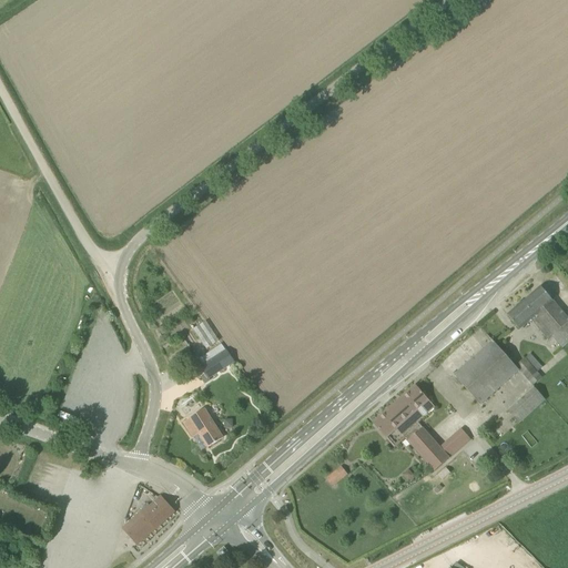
[(548,341),(567,323),(567,317),(540,286),(507,315),(519,330),(531,320),(548,341)]
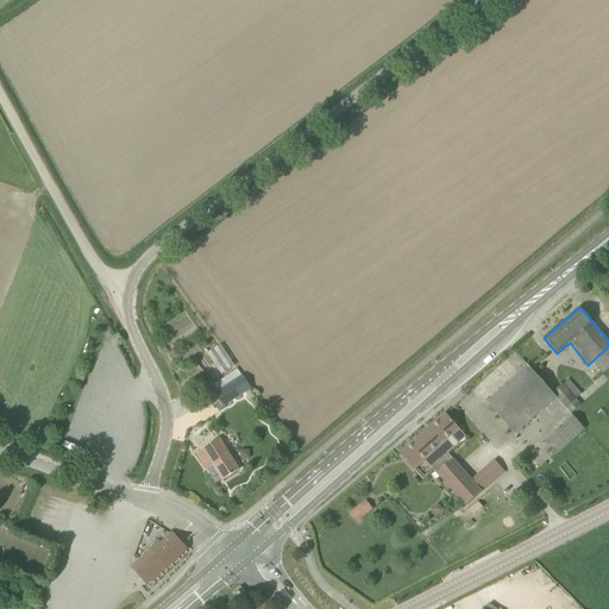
[(221,372),(234,365),(223,344),(209,351),(221,372)]
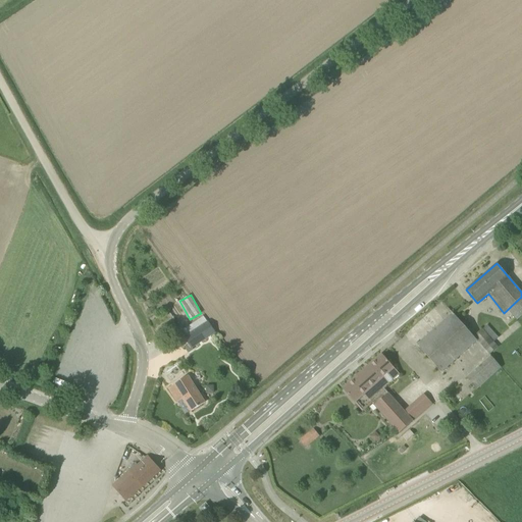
[(178,309),(172,312),(180,325),(187,322),(178,309)]
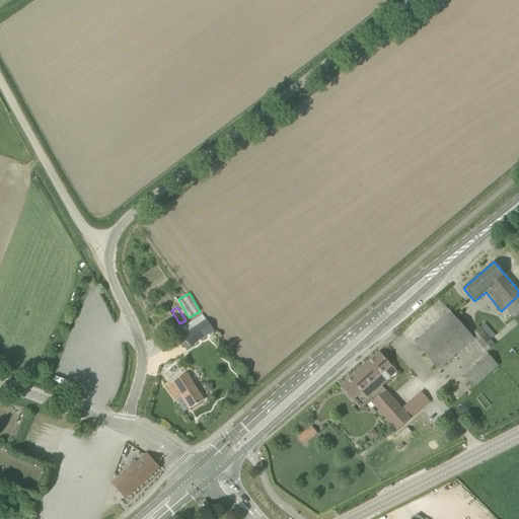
[(439,370),(474,339),(450,311),(415,343),(439,370)]
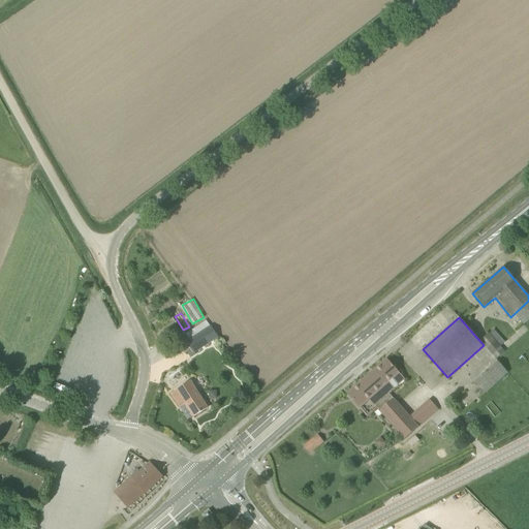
[(164,340),(180,332),(176,324),(160,333),(164,340)]
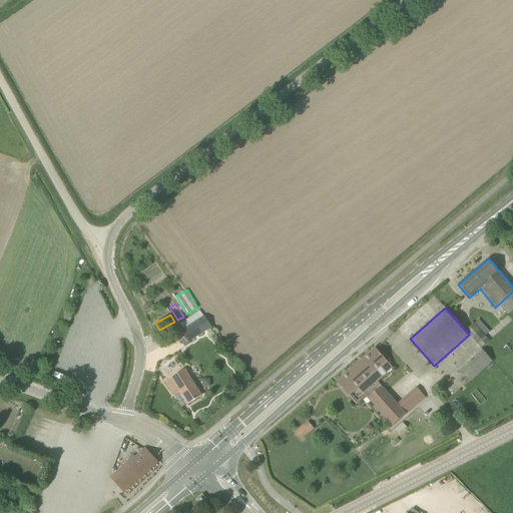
[(204,317),(182,331),(189,342),(211,327),(204,317)]
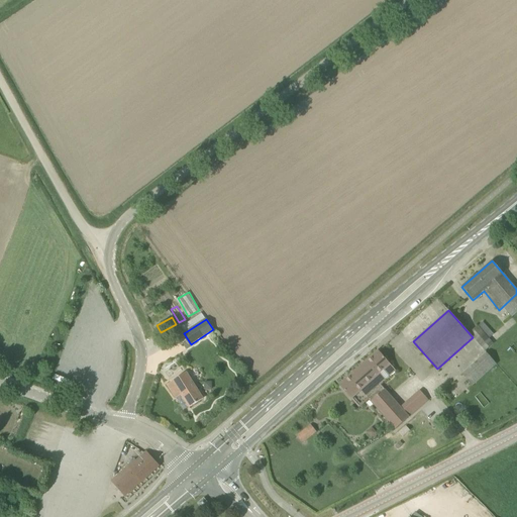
[(491,356),(499,349),(478,326),(470,333),(491,356)]
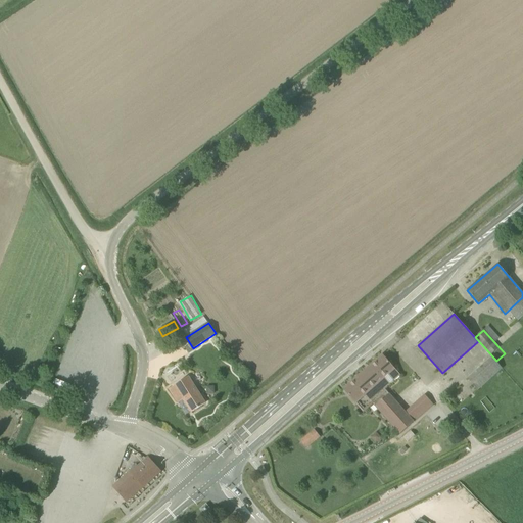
[(399,375),(383,355),(344,389),(355,402),(365,394),(376,407),(389,394),(384,388),(399,375)]
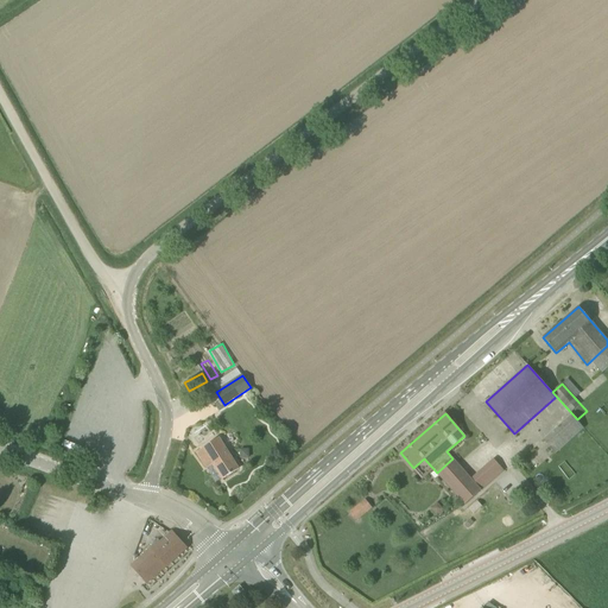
[(556,454),(583,428),(571,415),(544,441),(556,454)]
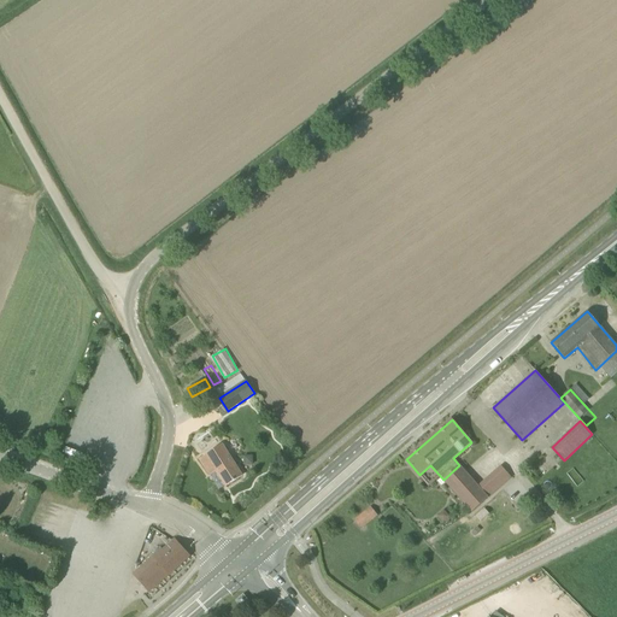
[(223,445),(200,459),(210,475),(216,471),(225,486),(242,475),(230,457),(223,445)]
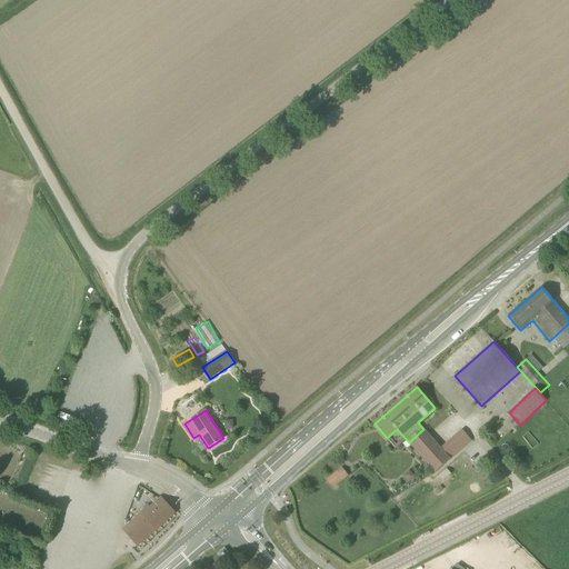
[(441,448),(423,429),(409,442),(436,472),(448,461),(450,459),(441,448)]
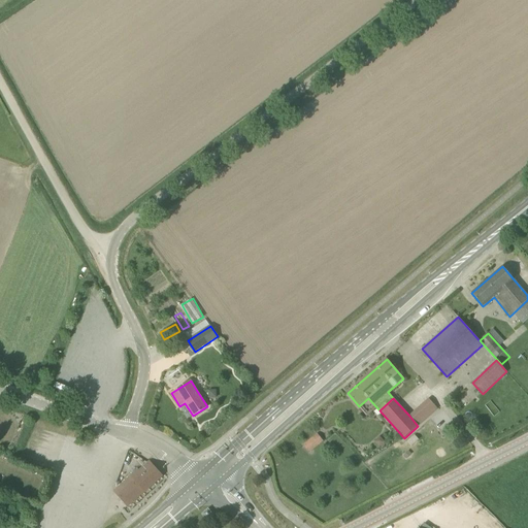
[(418,426),(438,408),(429,399),(409,416),(418,426)]
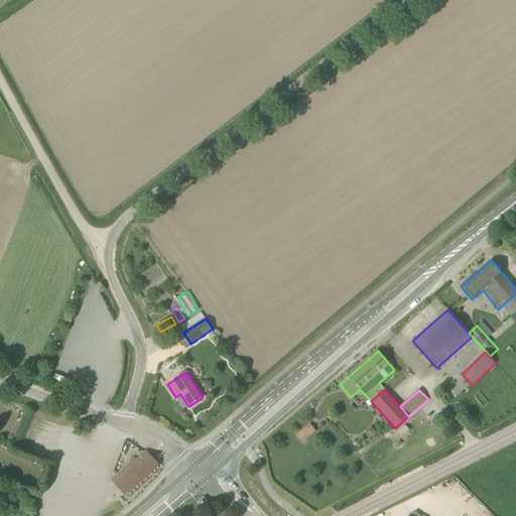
[(302,442),(315,432),(309,424),(296,435),(302,442)]
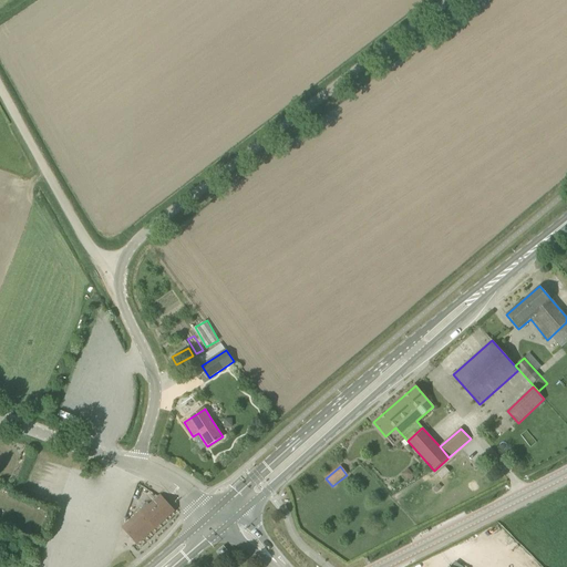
[(174,511),(164,498),(162,501),(160,496),(150,505),(148,504),(123,527),(126,533),(137,544),(174,511)]
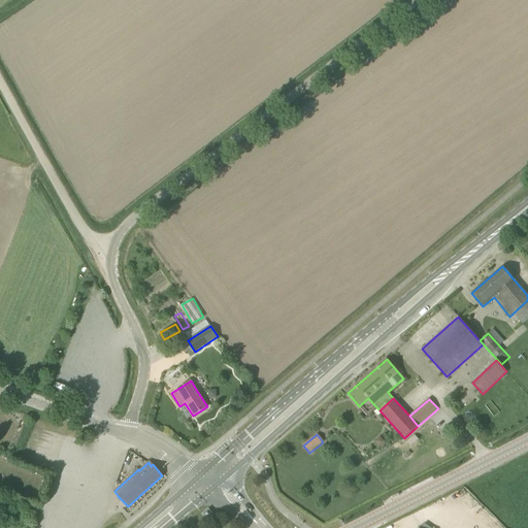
[(203,515),(207,520),(212,515),(208,509),(203,515)]
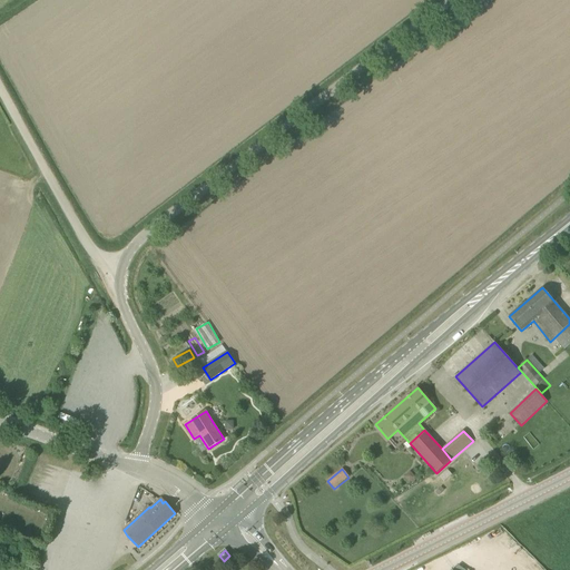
All buildings are outlined.
